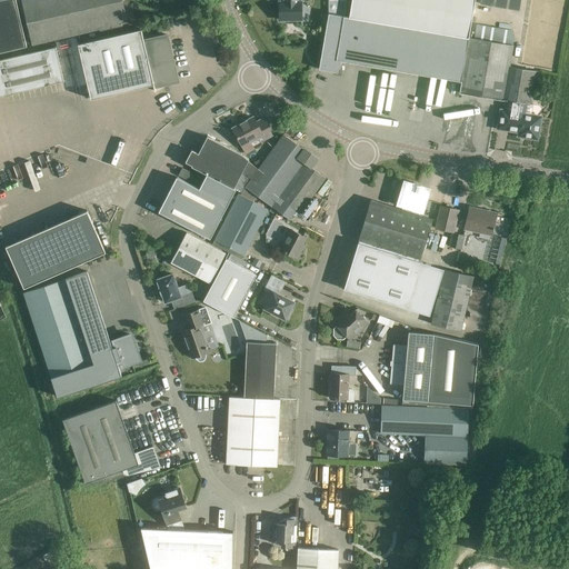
[(5,0),(0,1),(0,55),(31,48),(18,0),(5,0)]
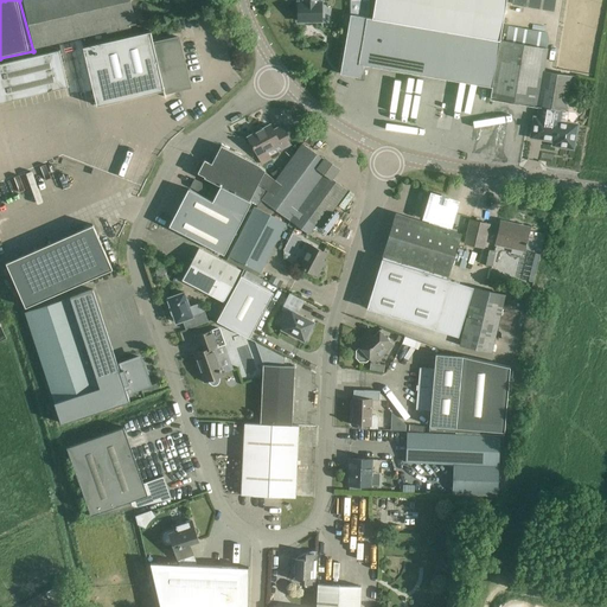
[(135,24),(129,0),(24,0),(36,48),(107,31),(107,33),(131,27),(131,25),(135,24)]
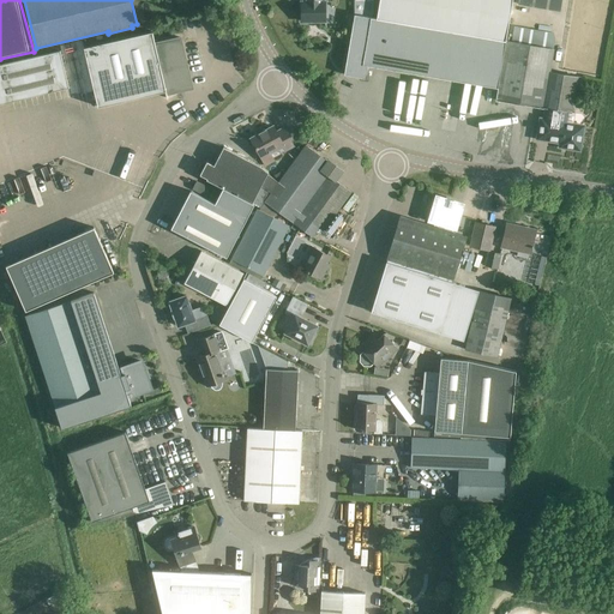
[(301,0),(301,20),(301,22),(325,22),(325,1),(323,1),(323,0),(304,0),(305,0),(301,0)]
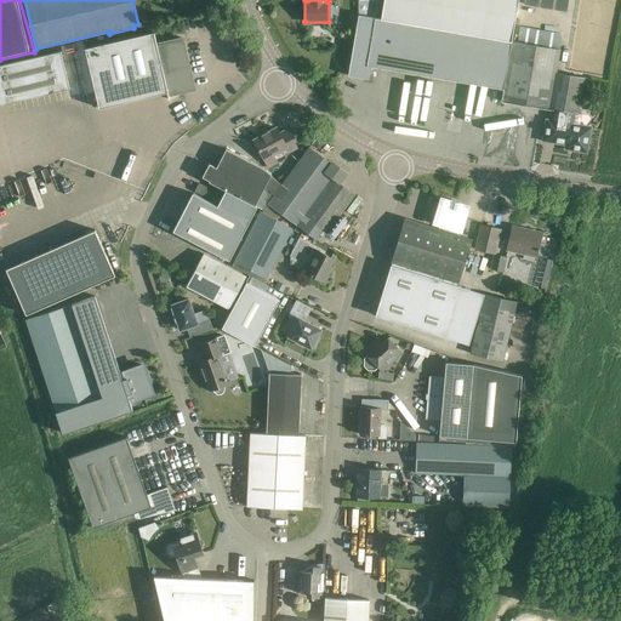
[(511,41),(512,41),(518,0),(383,0),(381,18),(511,41)]
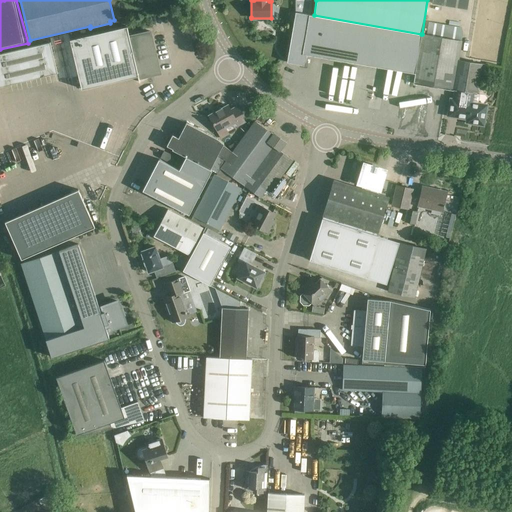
[(432,0),(431,3),(467,9),(468,0),(432,0)]
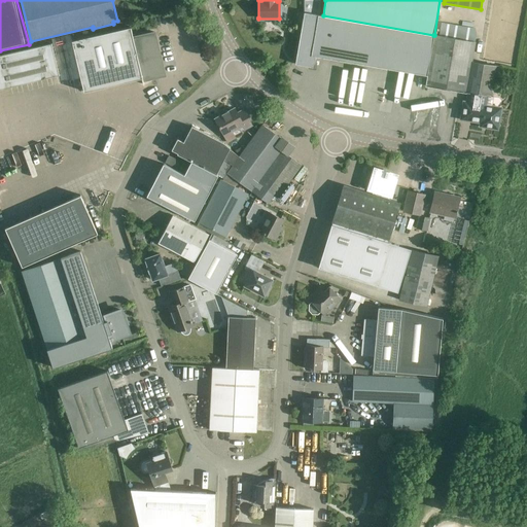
[(427,75),(433,35),(323,15),(304,12),(296,54),(295,64),(310,66),(315,63),(316,57),(427,75)]
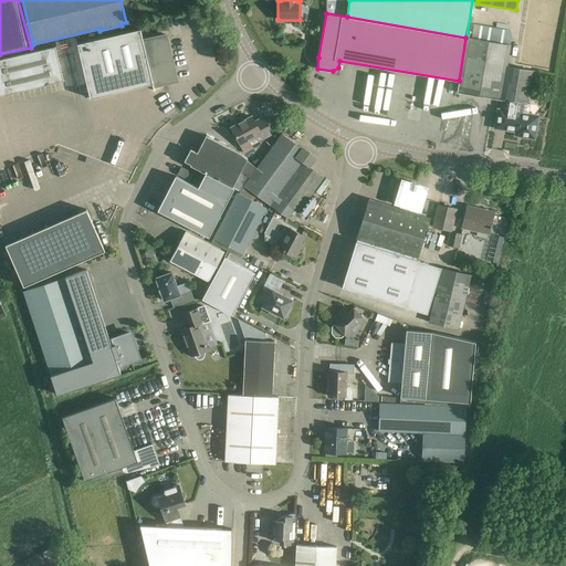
[(537,71),(532,70),(533,64),(523,62),(522,69),(507,66),(511,45),(510,45),(511,37),(510,31),(473,24),(471,39),(467,38),(465,38),(459,81),(457,92),(503,100),(501,108),(498,108),(495,127),(516,130),(515,135),(535,137),(538,115),(522,112),(524,103),(527,103),(530,85),(535,86),(537,71)]
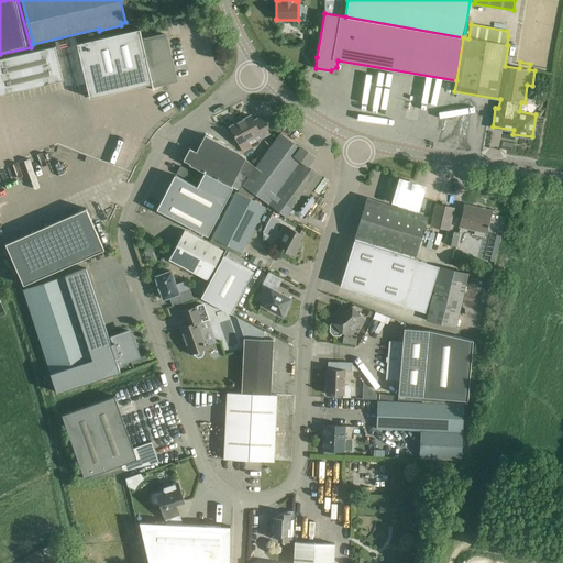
[(77,44),(80,57),(89,96),(172,76),(163,37),(142,43),(139,29),(77,44)]
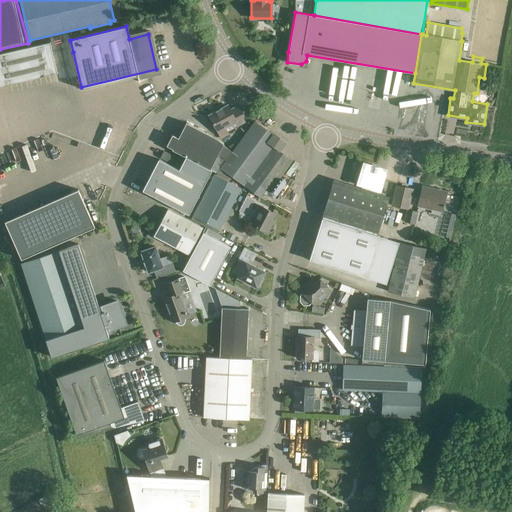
[(0,54),(0,86),(57,73),(50,42),(0,54)]
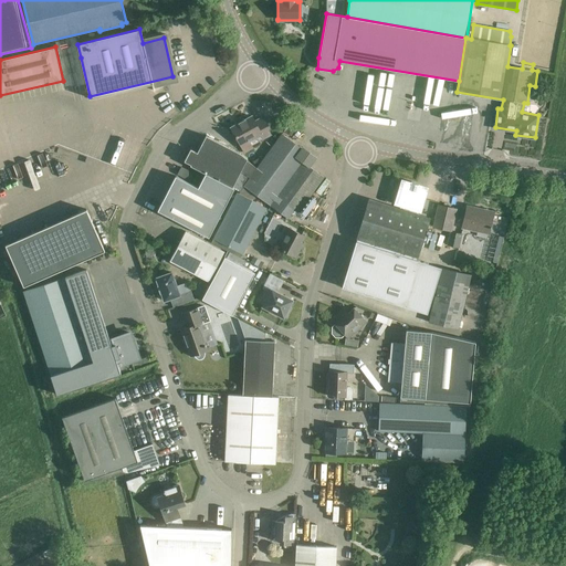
[(253,148),(250,140),(261,135),(263,138),(271,135),(261,118),(254,122),(252,116),(231,127),(245,154),(253,148)]
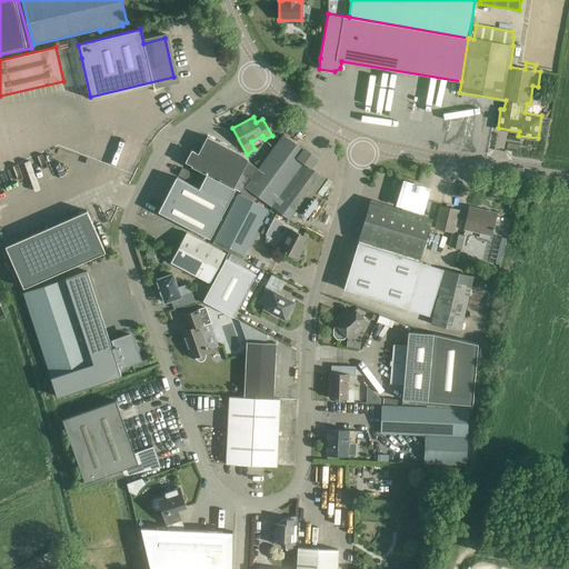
[(283,133),(258,169),(245,187),(290,219),(296,210),(300,213),(326,178),(311,168),(318,159),(283,133)]
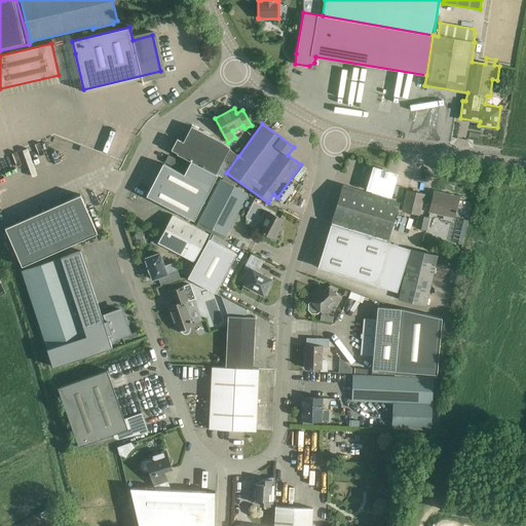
[(226,173),(238,156),(229,149),(230,147),(223,142),(191,125),(183,142),(177,138),(171,150),(177,153),(177,154),(191,161),(192,162),(218,175),(223,178),(226,173)]
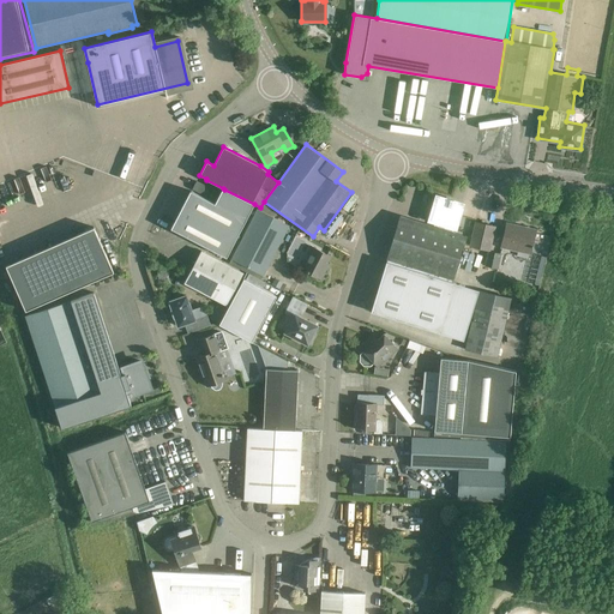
[(206,196),(210,188),(197,181),(192,188),(206,196)]
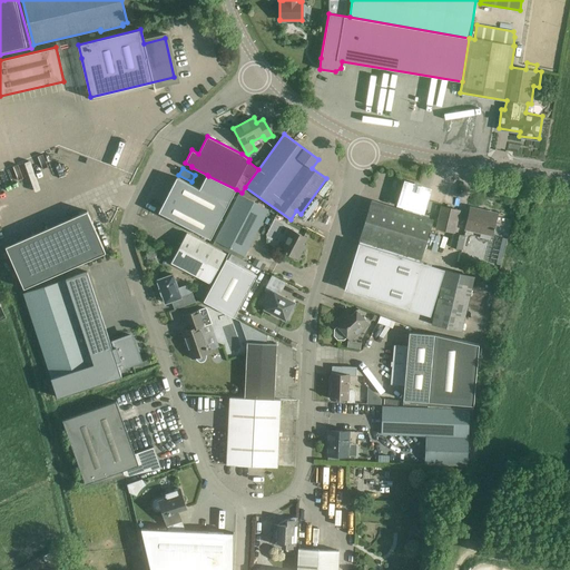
[(236,189),(208,176),(207,175),(199,188),(177,177),(158,212),(210,238),(236,189)]
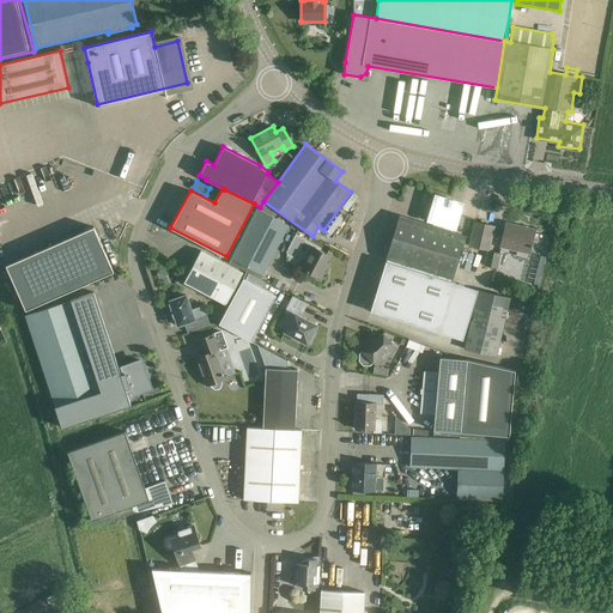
[(465,237),(451,232),(453,228),(454,228),(461,205),(436,196),(429,219),(435,222),(432,226),(400,216),(386,261),(450,281),(465,237)]
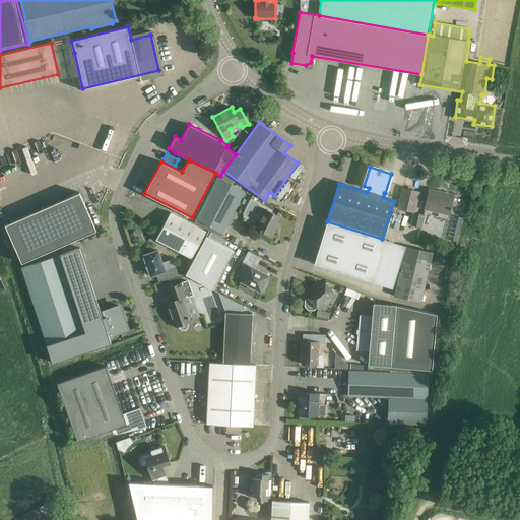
[(218,177),(208,195),(196,218),(222,233),(245,191),(218,177)]
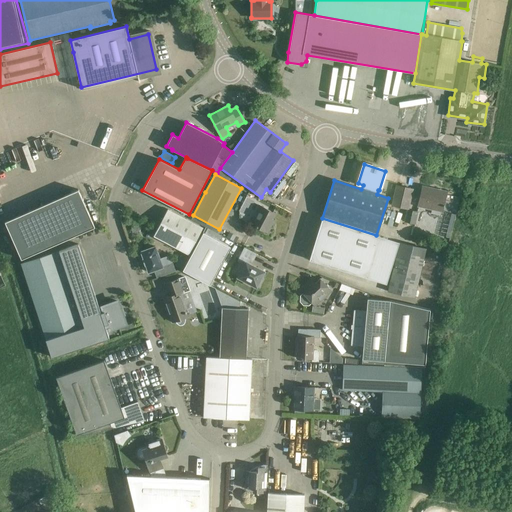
[(391,206),(407,210),(408,210),(413,189),(396,185),(391,206)]
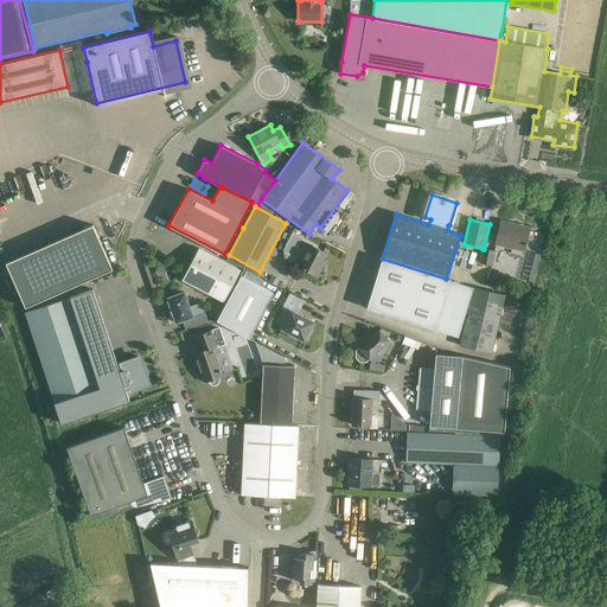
[(524,251),(528,231),(511,228),(512,224),(500,222),(496,244),(524,251)]
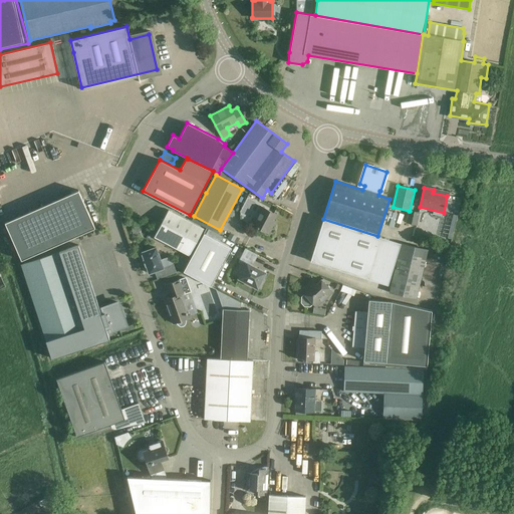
[(78,190),(5,222),(21,260),(94,228),(78,190)]
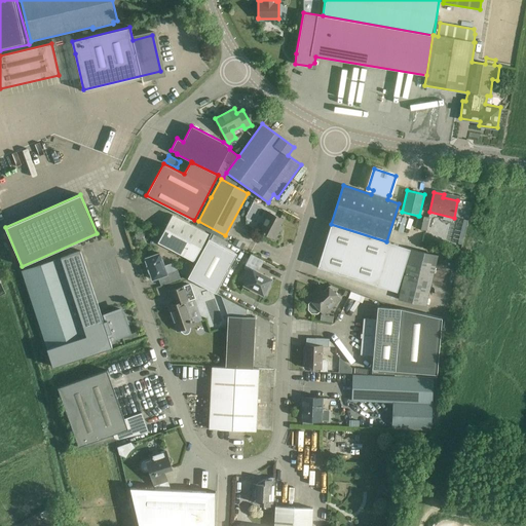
[(279,225),(283,219),(267,211),(264,217),(266,219),(260,231),(275,238),(282,226),(279,225)]
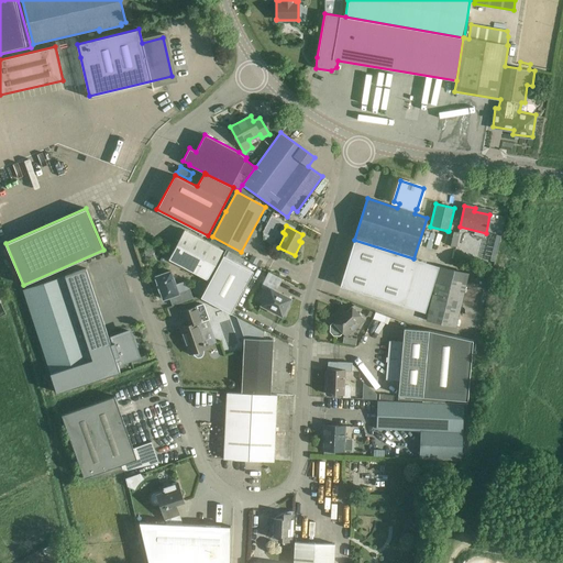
[(185,230),(169,260),(207,279),(222,250),(185,230)]
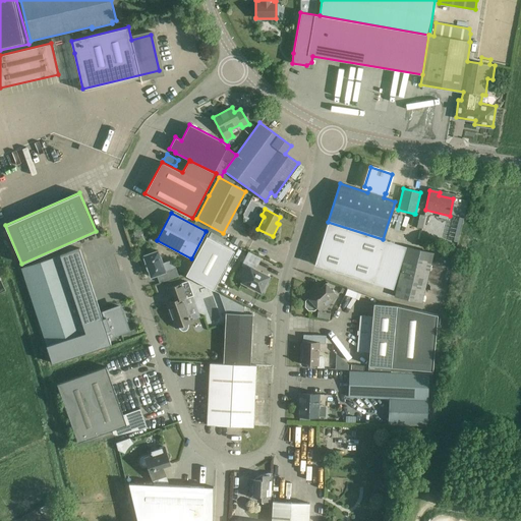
[(425,217),(415,214),(414,214),(411,226),(422,228),(425,217)]
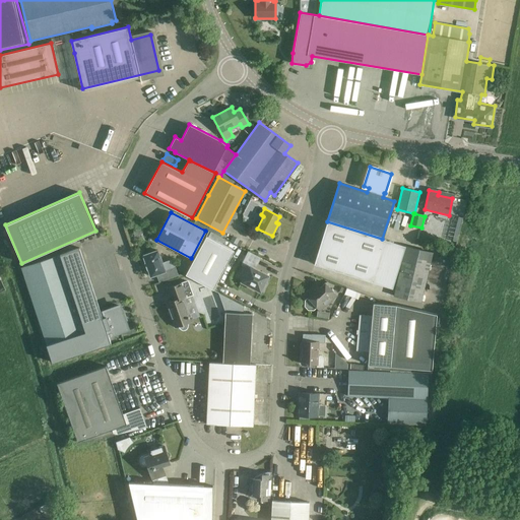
[(374,283),(387,240),(382,239),(327,221),(314,264),(374,283)]
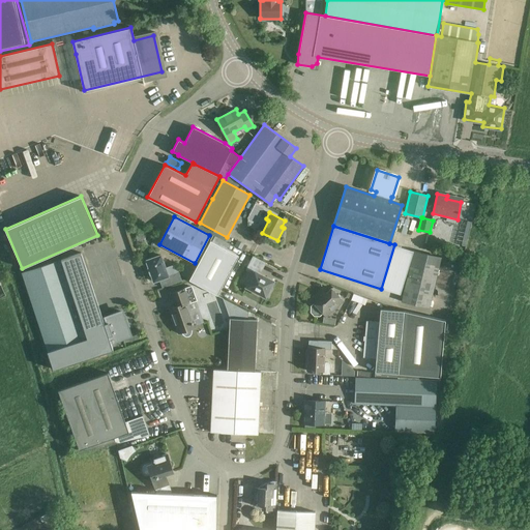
[(210,240),(189,280),(217,295),(238,256),(210,240)]
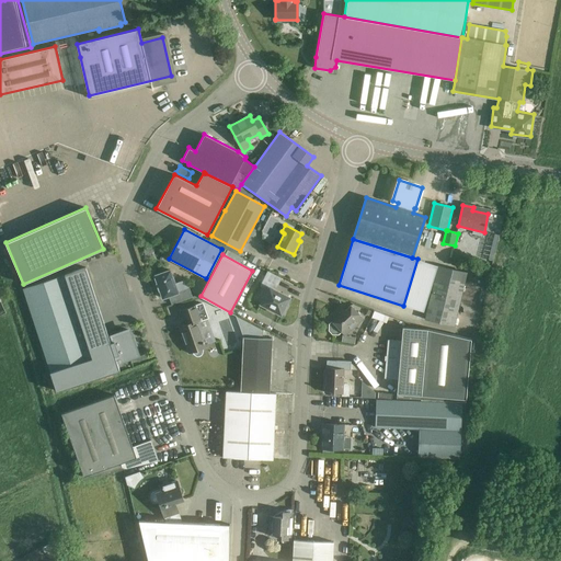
[(50,371),(49,371),(56,391),(118,370),(115,359),(119,358),(121,361),(137,355),(135,346),(136,345),(134,338),(132,339),(129,330),(112,335),(113,339),(110,340),(86,267),(65,274),(92,358),(50,371)]
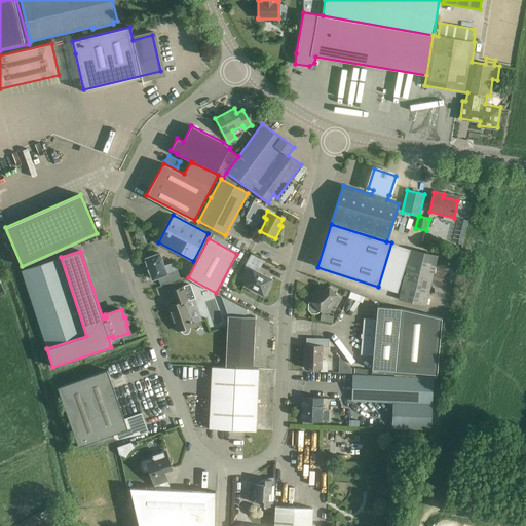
[(159,253),(145,258),(148,266),(147,266),(149,271),(150,271),(152,279),(167,274),(159,253)]
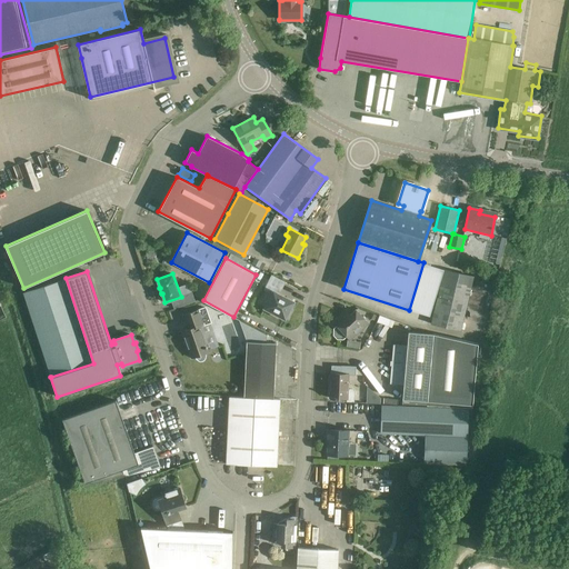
[(46,285),(60,279),(58,275),(45,280),(46,285)]
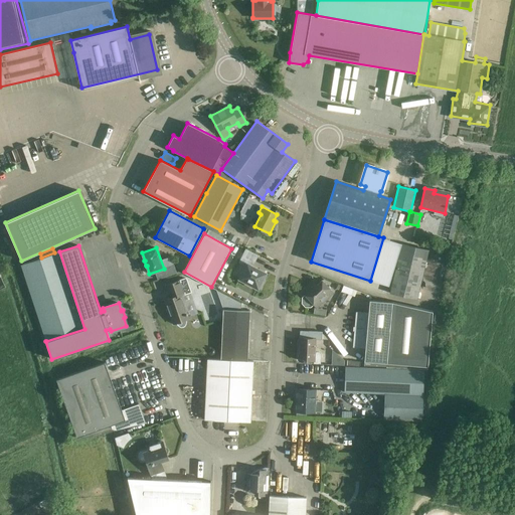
[(248,261),(238,279),(244,281),(243,283),(252,287),(252,286),(258,289),(259,287),(261,288),(264,281),(263,281),(266,273),(251,266),(253,263),(259,254),(246,248),(241,256),(248,261)]
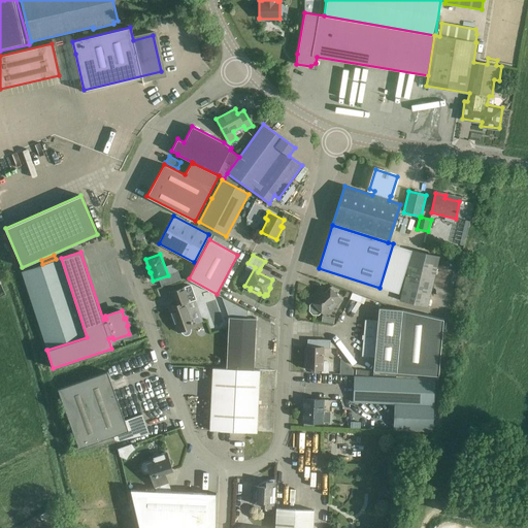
[(22,271),(47,350),(87,337),(61,258),(22,271)]
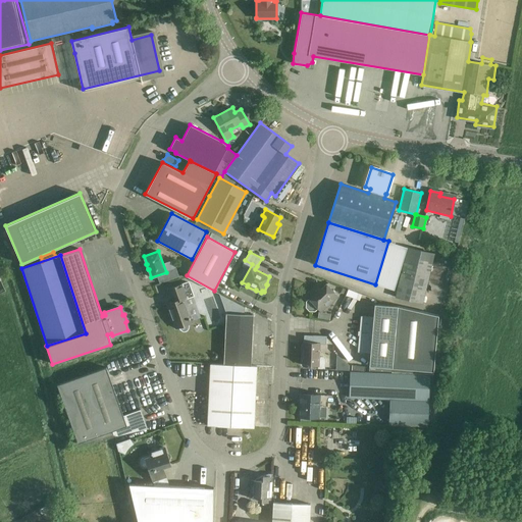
[(189,327),(189,325),(189,324),(192,322),(191,321),(201,318),(193,297),(194,296),(189,280),(180,283),(181,284),(168,289),(173,302),(167,304),(175,328),(179,327),(179,328),(181,330),(184,330),(186,330),(188,329),(188,328),(189,327)]
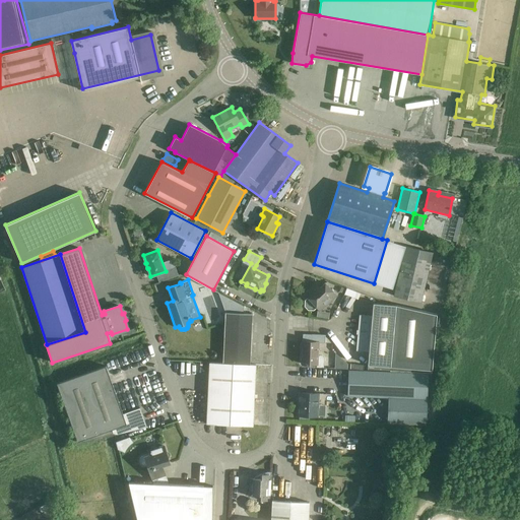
[(308,297),(305,300),(304,306),(308,310),(314,310),(317,307),(320,310),(336,295),(325,282),(319,287),(316,283),(305,294),(308,297)]
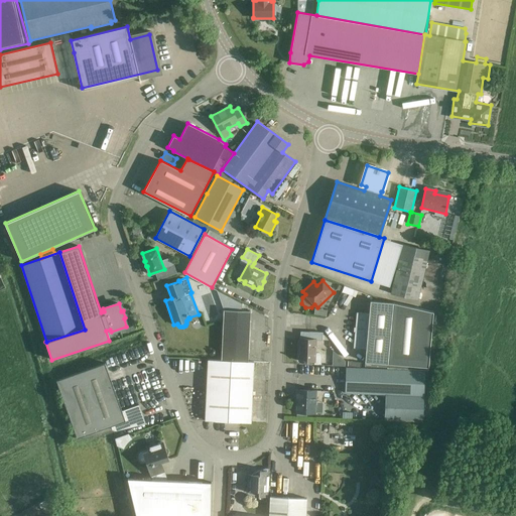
[(223,296),(222,308),(243,308),(243,297),(223,296)]
